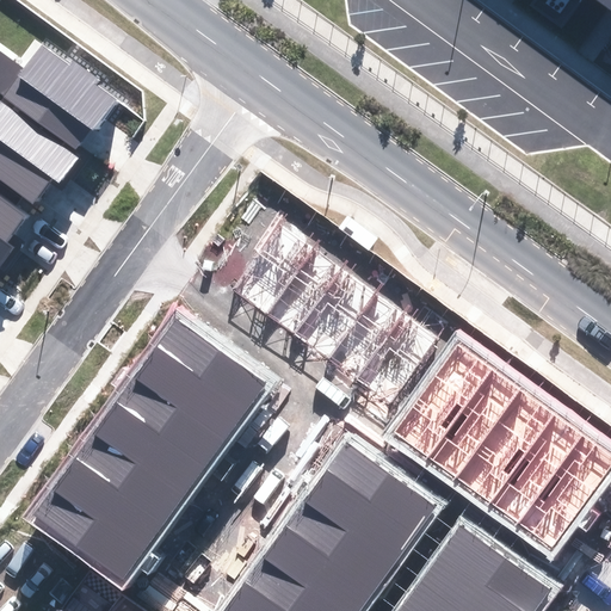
[(0,51),(0,90),(78,146),(91,128),(94,130),(116,100),(42,48),(26,71),(0,51)]
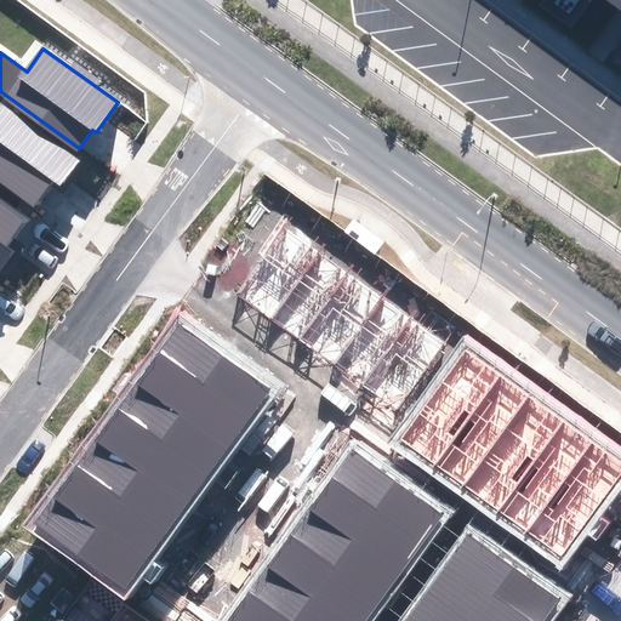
[(0,180),(33,205),(51,181),(60,187),(78,161),(39,137),(1,102),(0,103),(0,180)]
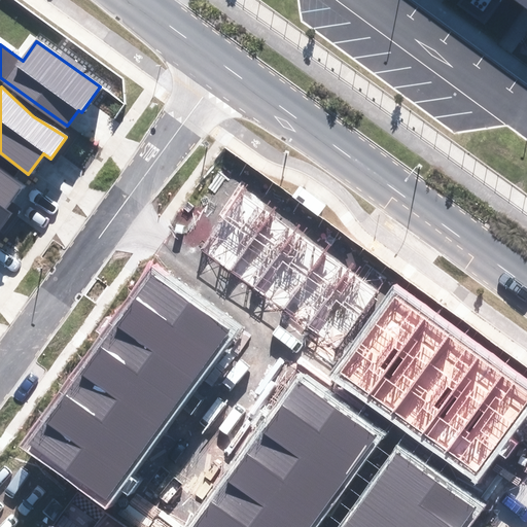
[(20,186),(0,171),(0,226),(9,214),(3,209),(20,186)]
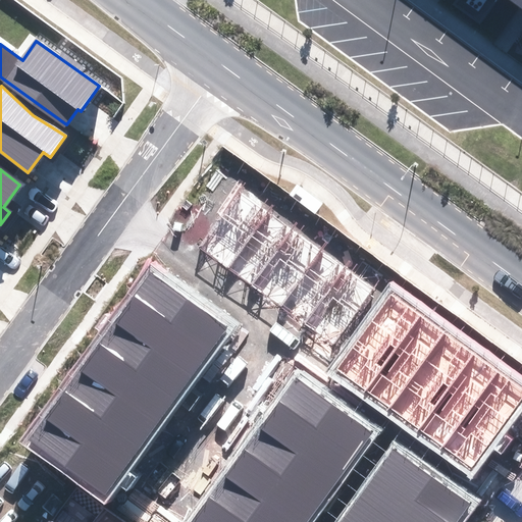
[(326,199),(299,180),(292,192),(319,210),(326,199)]
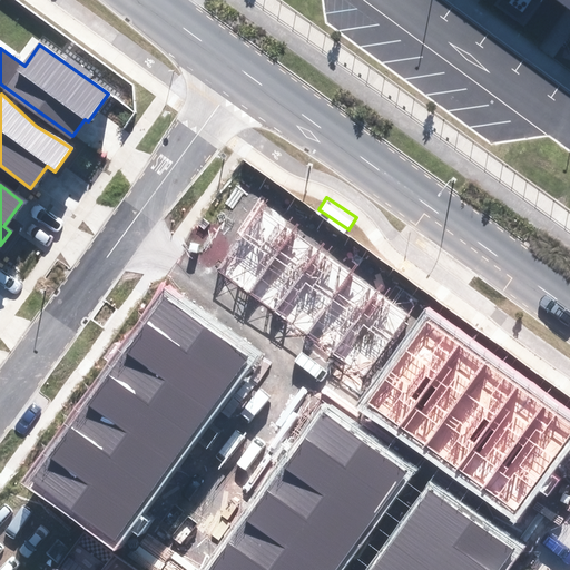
[(217,269),(248,292),(294,231),(264,208),(263,208),(217,269)]
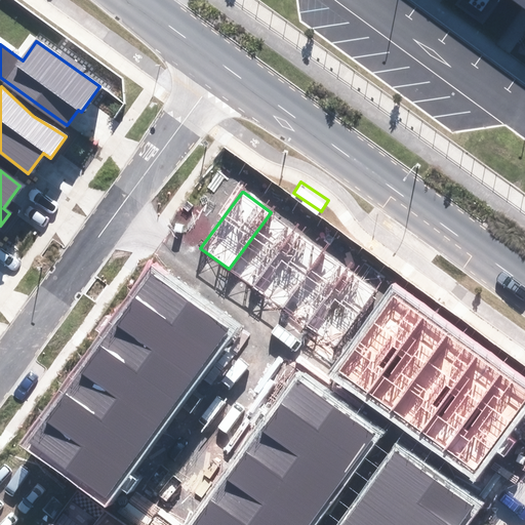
[(229,269),(254,288),(296,232),(271,212),(229,269)]
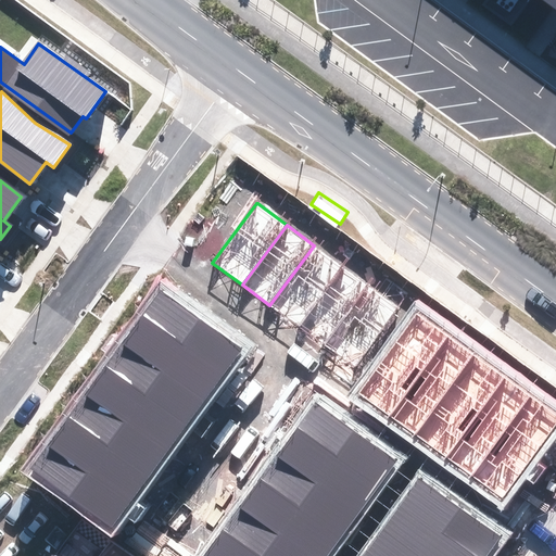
[(269,305),(300,328),(344,268),(314,245),(269,305)]
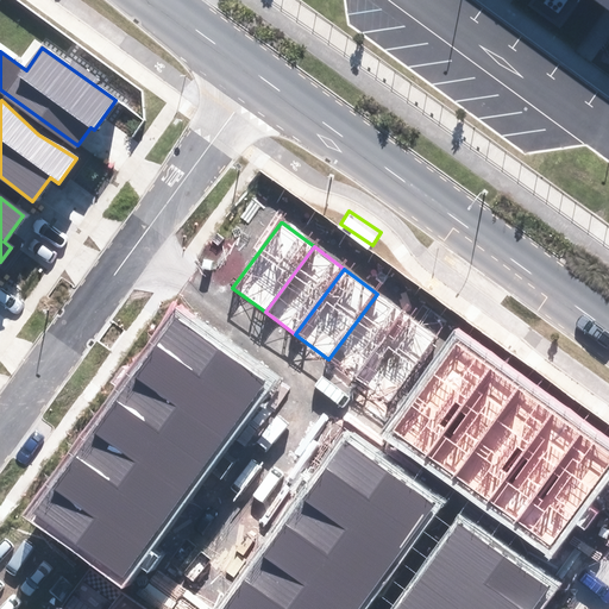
[(328,359),(357,381),(406,315),(377,294),(328,359)]
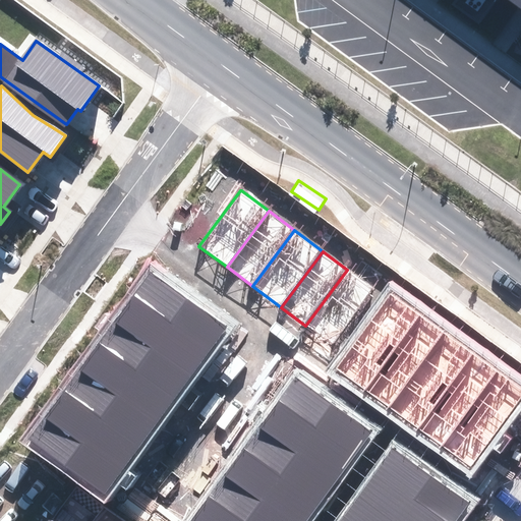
[(103,502),(229,327),(149,270),(22,444),(103,502)]
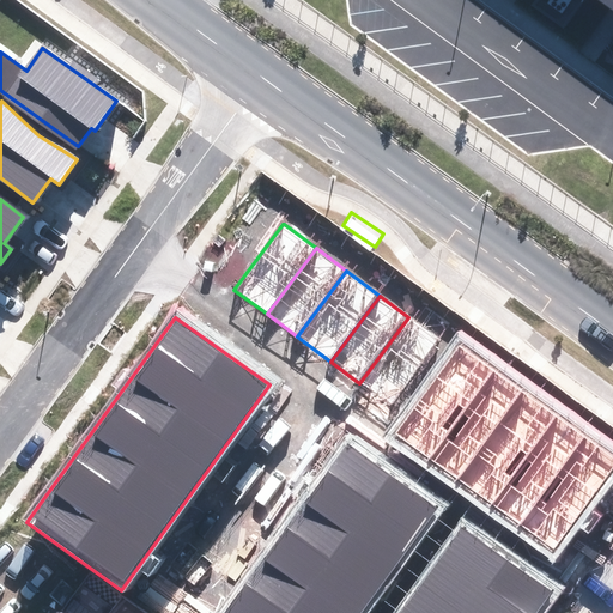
[(359,383),(389,405),(438,339),(408,317),(359,383)]
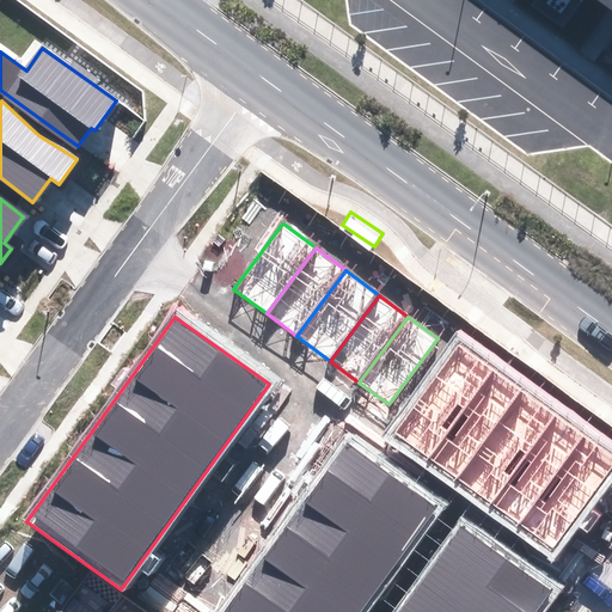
[(463,344),(396,433),(429,458),(496,369),(463,344)]
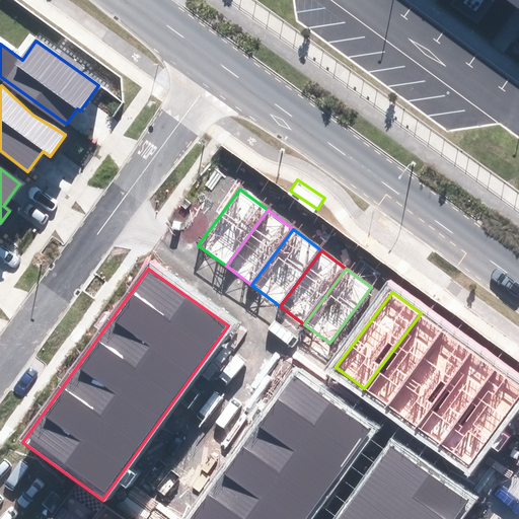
[(421,313),(364,388),(390,408),(446,332),(421,313)]
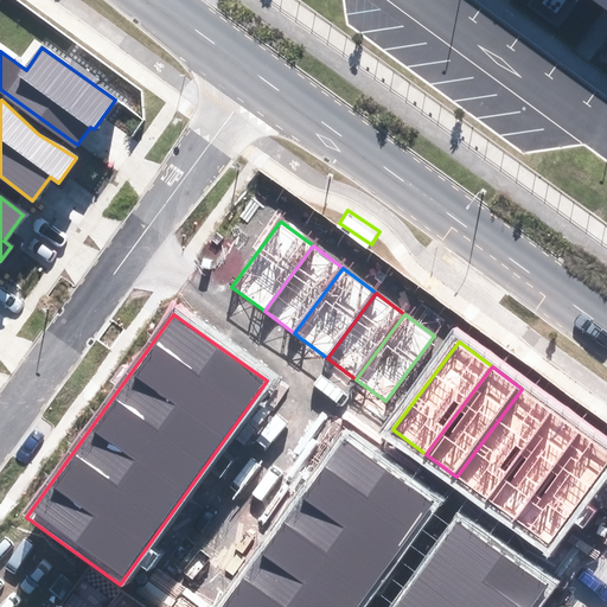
[(522,389),(457,477),(486,499),(553,411),(522,389)]
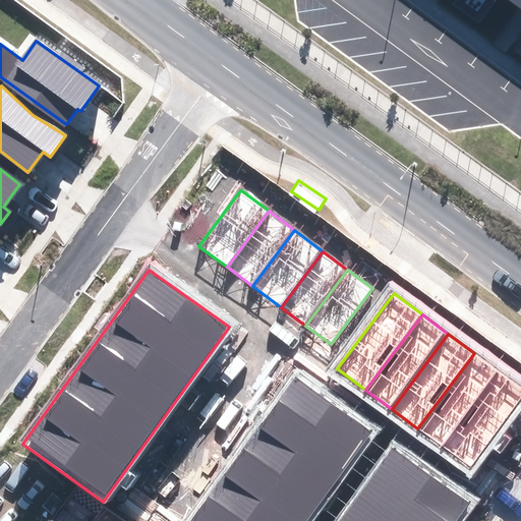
[(474,353),(417,428),(443,447),(499,371),(474,353)]
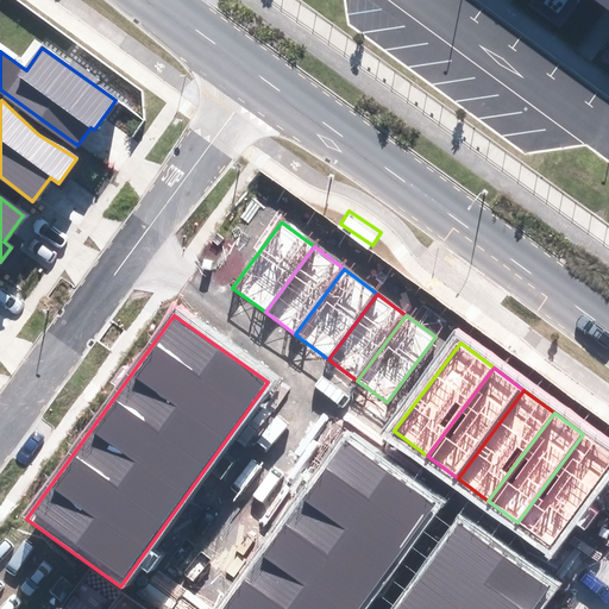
[(608,453),(583,434),(518,522),(551,547),(608,469),(608,453)]
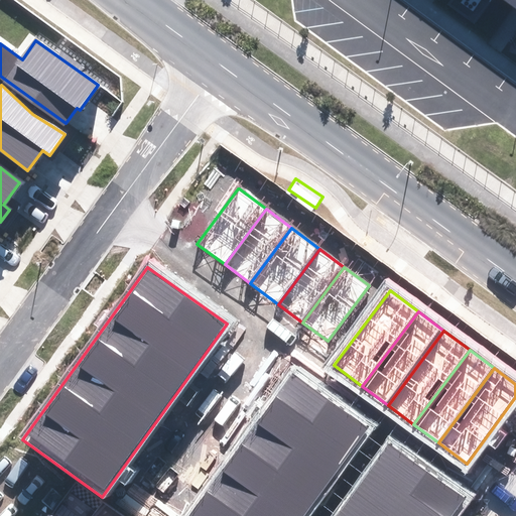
[(288,373),(187,515),(305,515),(368,428),(288,373)]
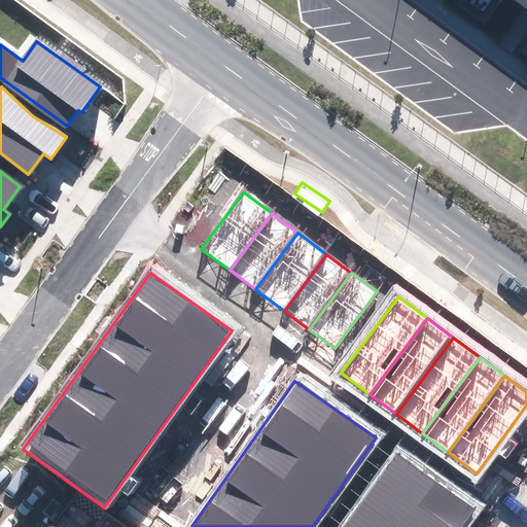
[(342,526),(463,526),(479,506),(397,450),(342,526)]
